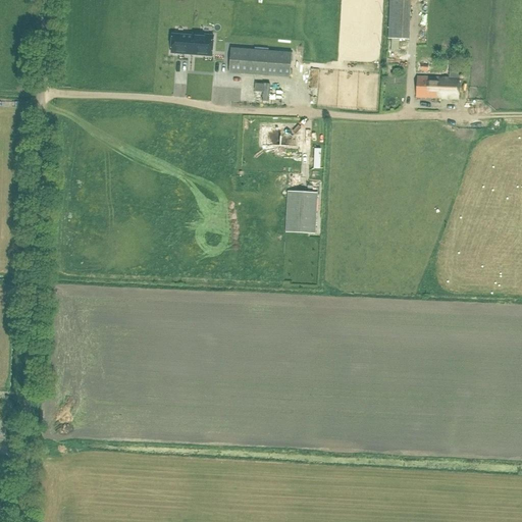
[(388,0),(387,40),(408,40),(409,0),(388,0)]
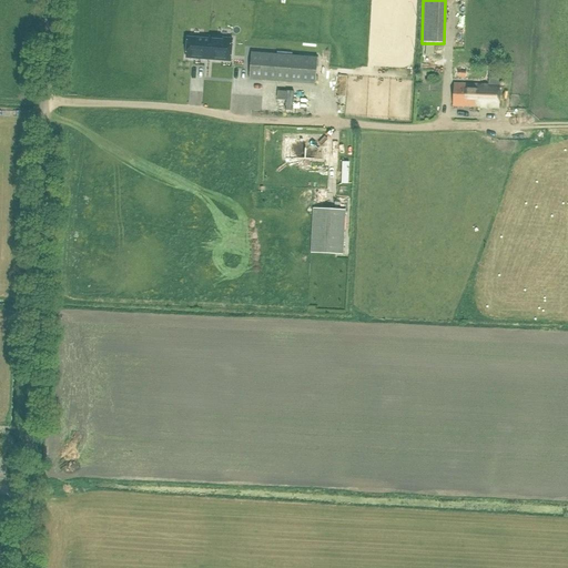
[(206,39),(185,37),(183,57),(227,60),(230,39),(206,37),(206,39)]
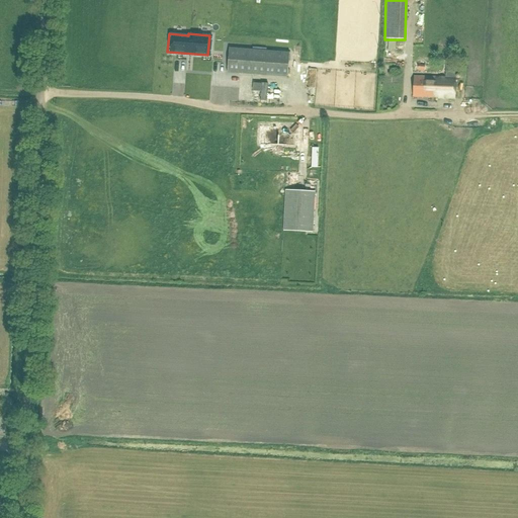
[(287,77),(289,53),(229,48),(227,72),(287,77)]
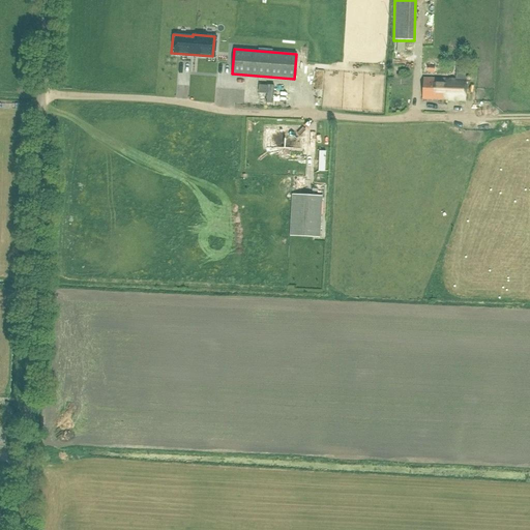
[(340,80),(340,79),(340,77),(340,76),(339,75),(339,74),(337,71),(336,70),(335,69),(334,69),(333,68),(332,67),(331,67),(329,67),(328,66),(327,67),(325,67),(324,67),(323,68),(322,68),(321,69),(320,70),(319,71),(318,72),(318,74),(317,75),(317,77),(317,78),(317,79),(317,81),(317,82),(318,83),(318,84),(319,86),(320,87),(321,87),(322,88),(323,89),(324,89),(326,90),(327,90),(328,90),(330,90),(331,89),(332,89),(333,88),(334,88),(335,87),(336,86),(337,85),(339,84),(339,83),(340,81),(340,80)]
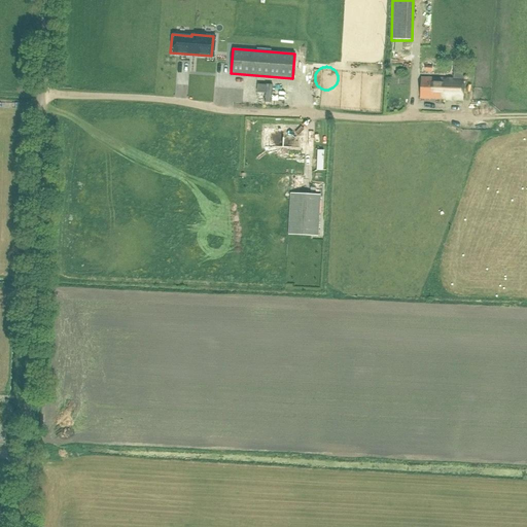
[(463,100),(464,74),(453,73),(453,79),(421,78),(420,99),(463,100)]
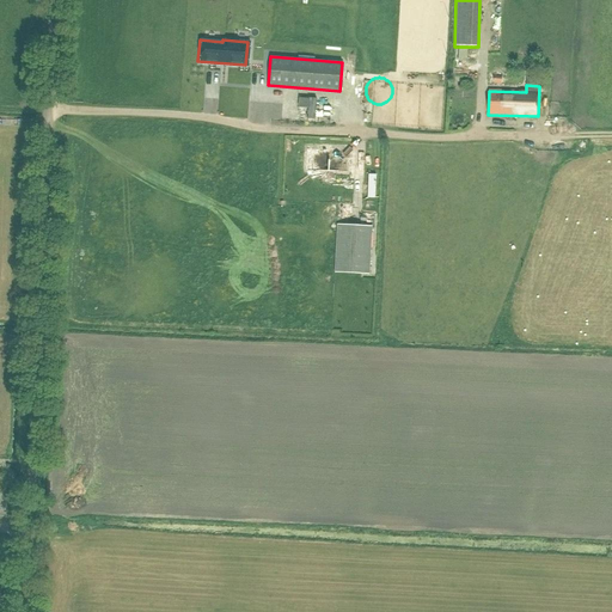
[(348,172),(349,151),(307,148),(306,171),(348,172)]
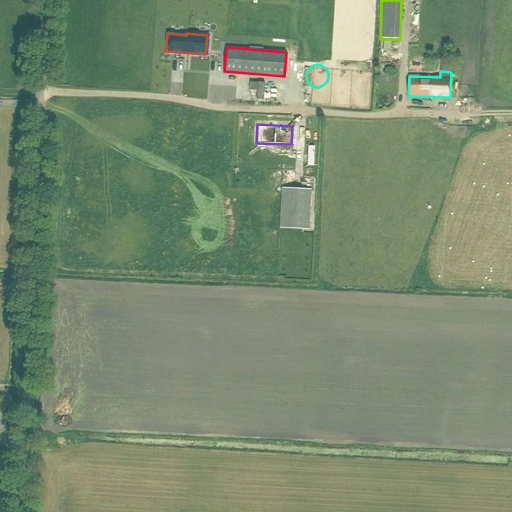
[(271,160),(271,144),(255,144),(256,161),(271,160)]
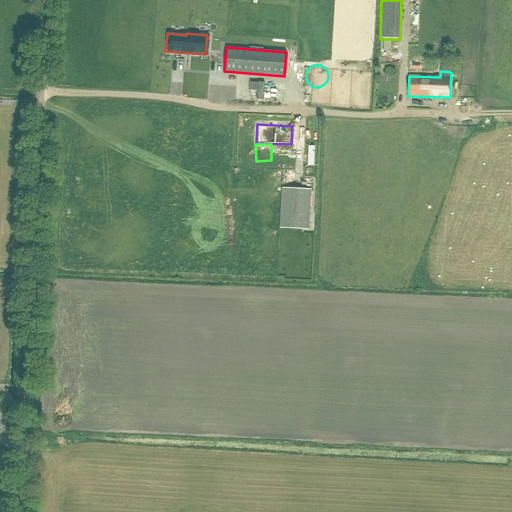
[(309,230),(312,190),(282,188),(280,228),(309,230)]
